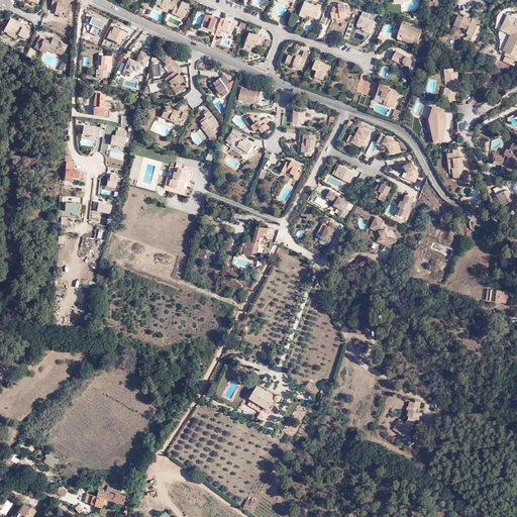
[(65,15),(64,16),(70,17),(72,6),(62,4),(60,4),(60,0),(52,0),(50,6),(56,7),(56,10),(55,16),(59,16),(60,14),(65,15)]
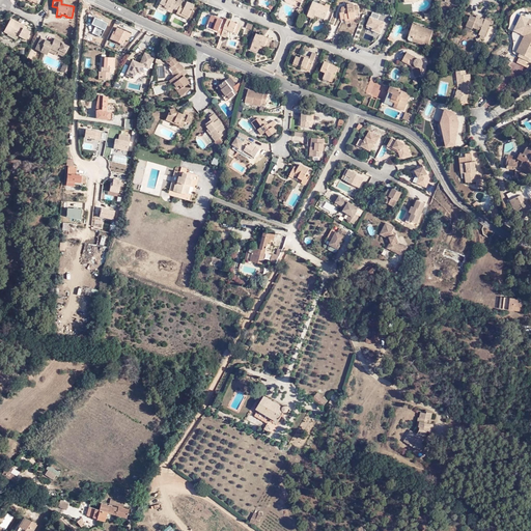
[(169,9),(173,10),(175,6),(177,0),(161,0),(160,2),(170,7),(169,9)]
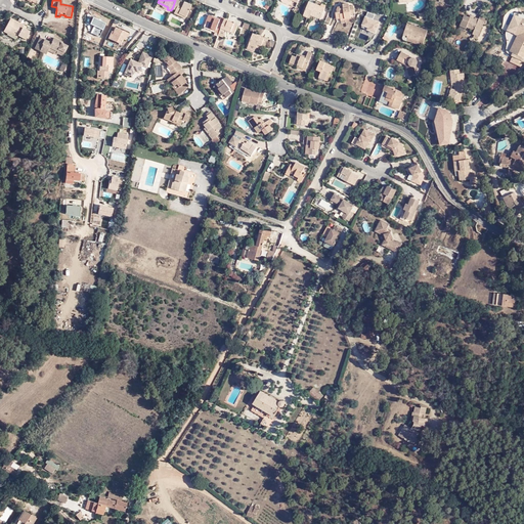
[(180,0),(175,0),(173,6),(176,7),(180,9),(180,11),(187,14),(191,3),(185,0),(184,0),(183,2),(180,1),(180,0)]
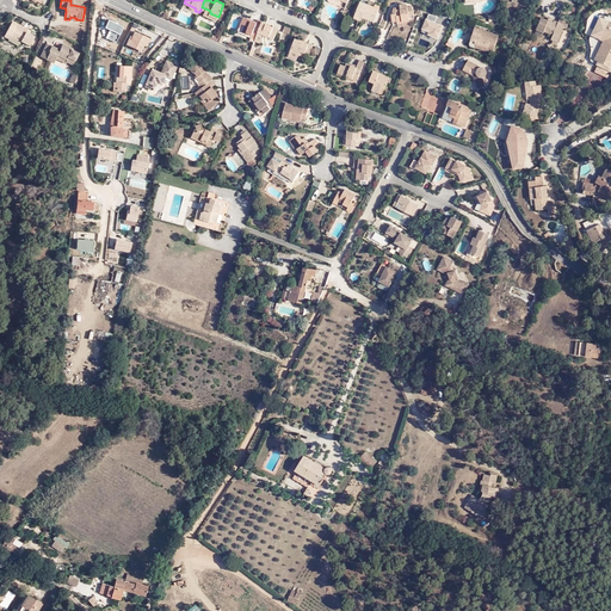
[(371,6),(364,4),(357,1),(351,17),(358,19),(359,17),(371,20),(376,10),(370,7),(371,6)]
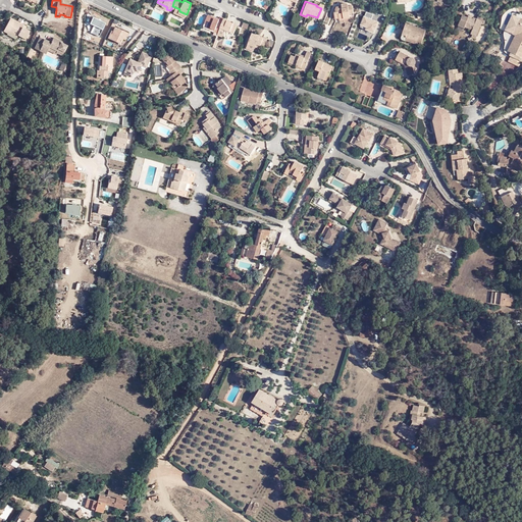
[(342,18),(348,18),(348,14),(352,14),(351,6),(347,6),(347,4),(340,4),(340,6),(340,8),(336,8),(336,6),(334,6),(333,9),(333,12),(332,13),(333,19),(336,18),(336,21),(342,20),(342,18)]
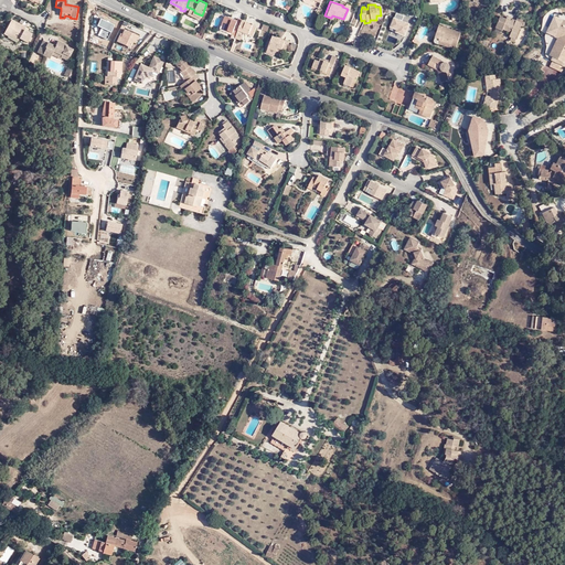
[(194,10),(190,8),(189,12),(201,18),(202,16),(194,12),(194,10)]
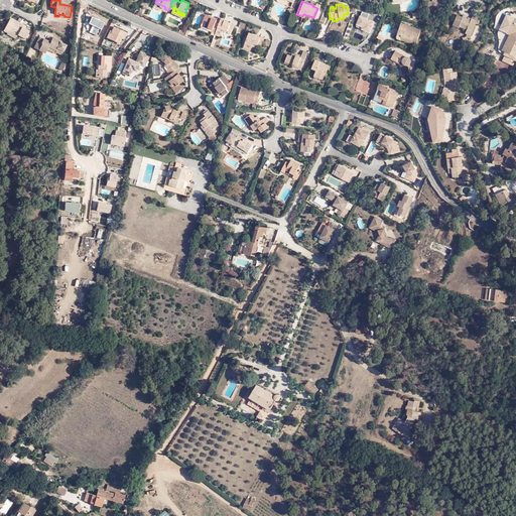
[(371,32),(375,21),(368,18),(369,14),(362,11),(356,27),(371,32)]
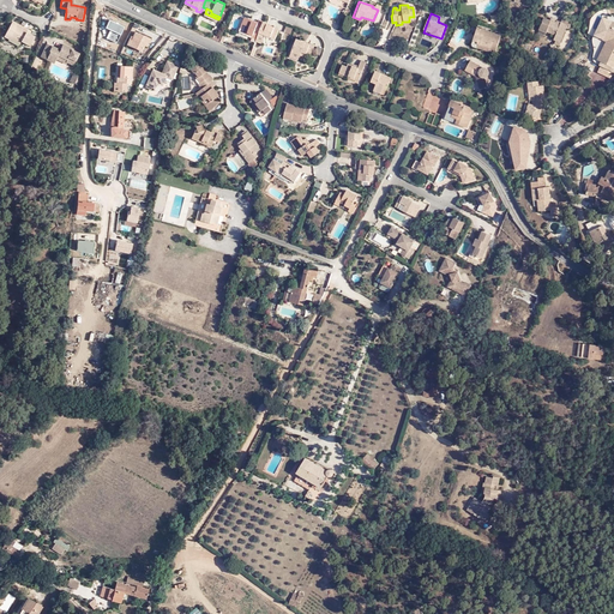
[(257,31),(258,32),(264,19),(258,17),(257,19),(250,16),(245,14),(240,25),(254,31),(253,34),(256,35),(257,31)]
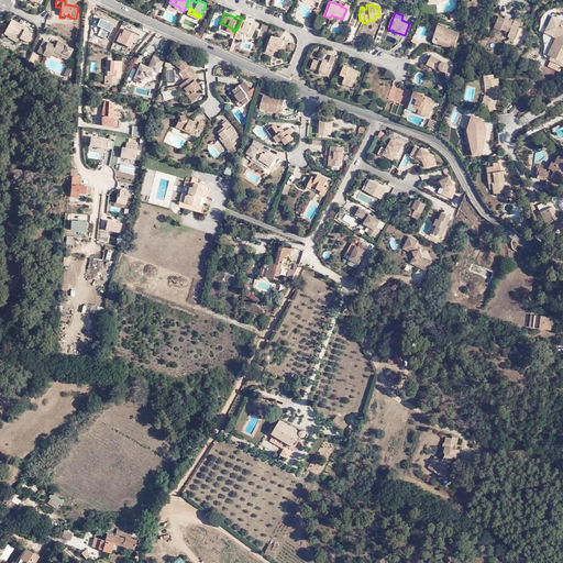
[(514,22),(505,19),(505,22),(497,20),(494,29),(500,32),(500,30),(509,33),(508,36),(514,39),(519,26),(521,28),(525,20),(516,17),(514,22)]
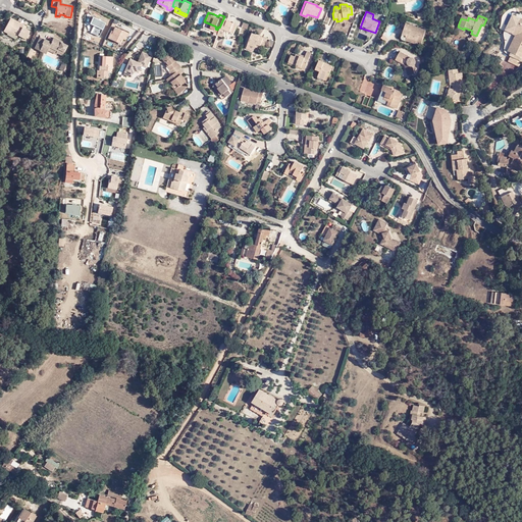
[(219,28),(225,30),(225,28),(233,31),(238,22),(227,18),(227,17),(224,16),(219,28)]
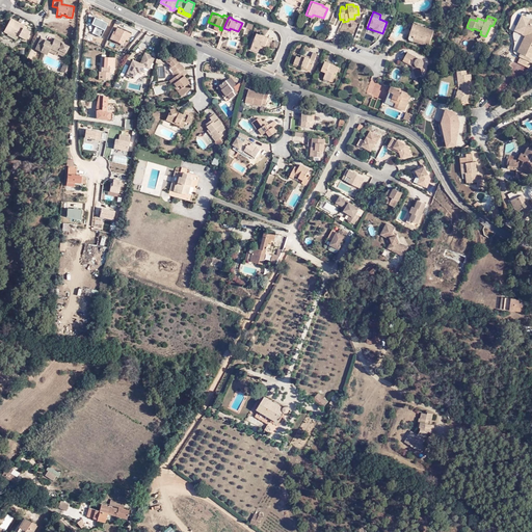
[(522,54),(531,58),(531,19),(523,35),(526,36),(529,38),(522,54)]
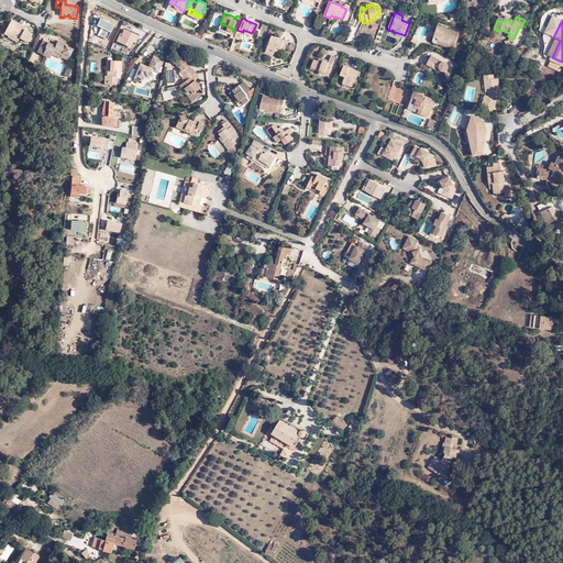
[(4,36),(9,39),(10,35),(20,40),(28,44),(32,36),(28,34),(25,32),(25,30),(11,21),(4,36)]
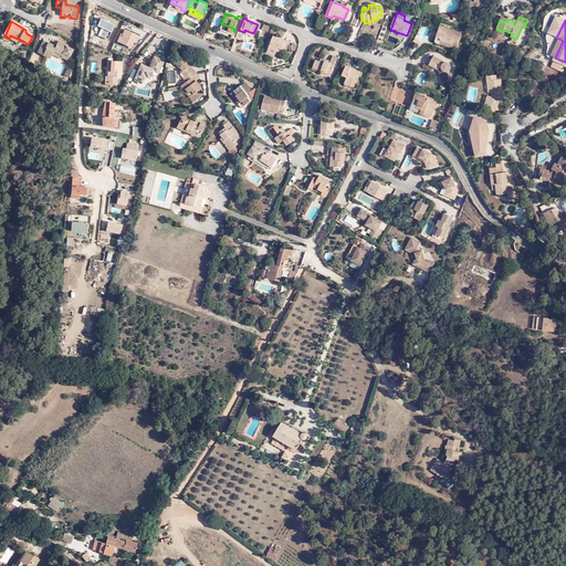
[(436,40),(447,44),(447,46),(452,49),(458,33),(437,25),(431,38),(436,40)]
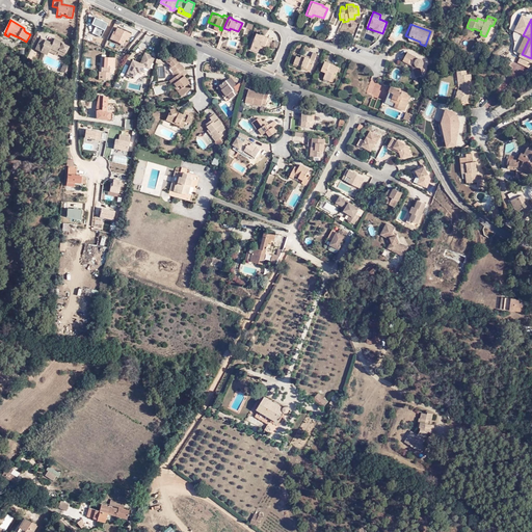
[(110,37),(123,44),(125,40),(127,40),(130,33),(117,27),(115,32),(113,31),(110,37)]
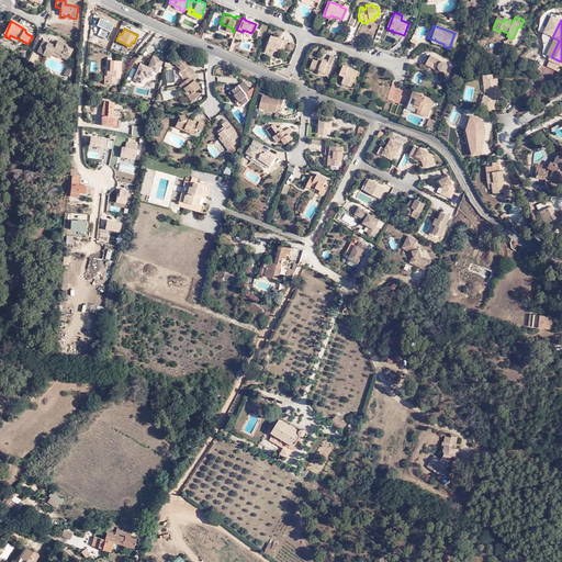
[(265,44),(273,47),(278,49),(278,46),(282,47),(285,38),(282,36),(281,37),(270,33),(265,44)]
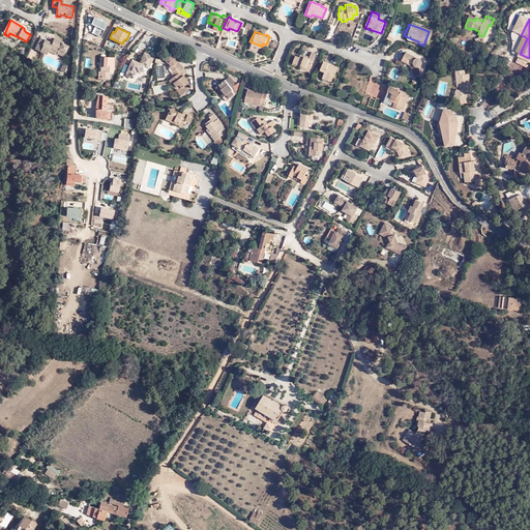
[(524,36),(517,52),(520,54),(527,38),(524,36)]
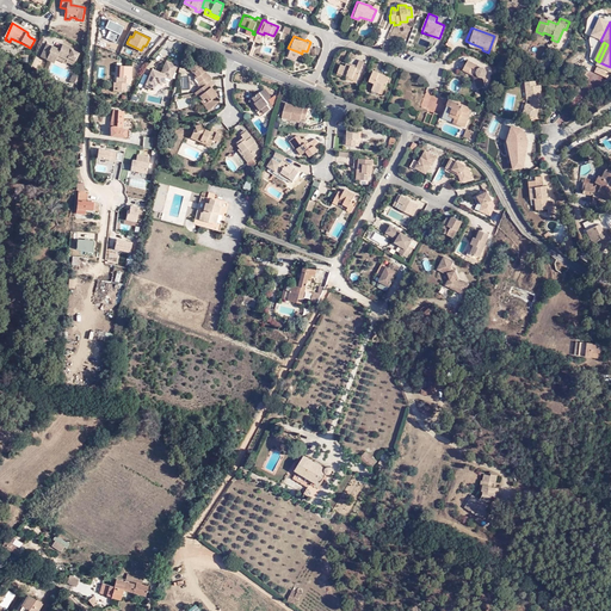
[(67,61),(66,63),(72,66),(78,55),(71,51),(72,50),(62,45),(60,51),(47,45),(41,59),(55,65),(56,61),(57,57),(67,61)]
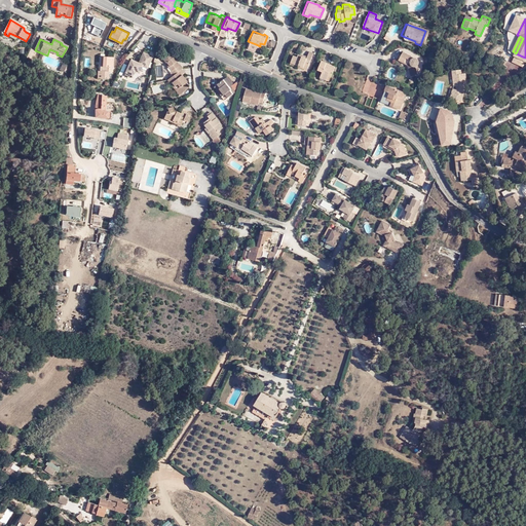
[(299,64),(304,66),(310,51),(305,50),(302,57),(294,53),(293,55),(290,53),(287,61),(294,64),(293,66),(298,67),(299,64)]
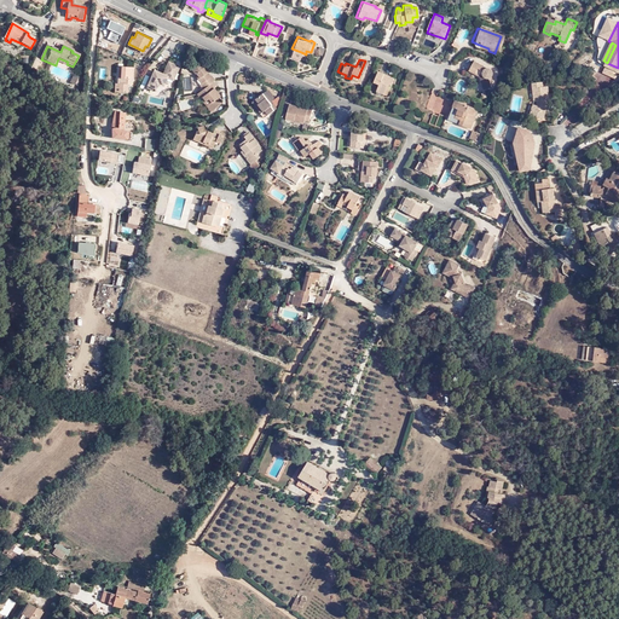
[(618,68),(607,63),(603,61),(601,64),(618,73),(618,68)]
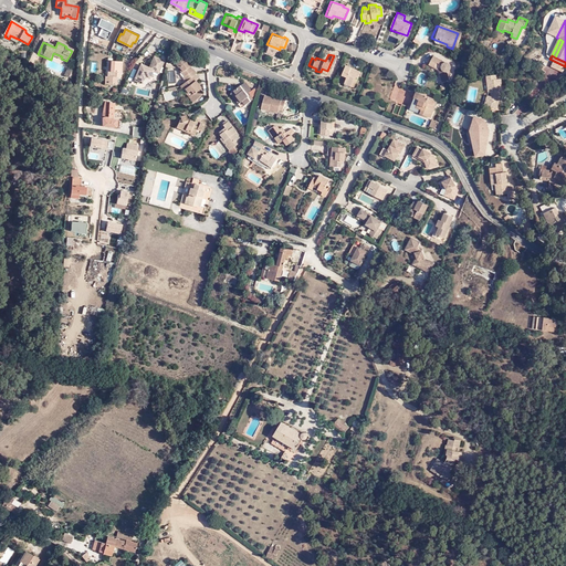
[(437,82),(444,80),(442,71),(444,70),(447,66),(446,63),(440,62),(429,56),(423,65),(433,70),(437,82)]
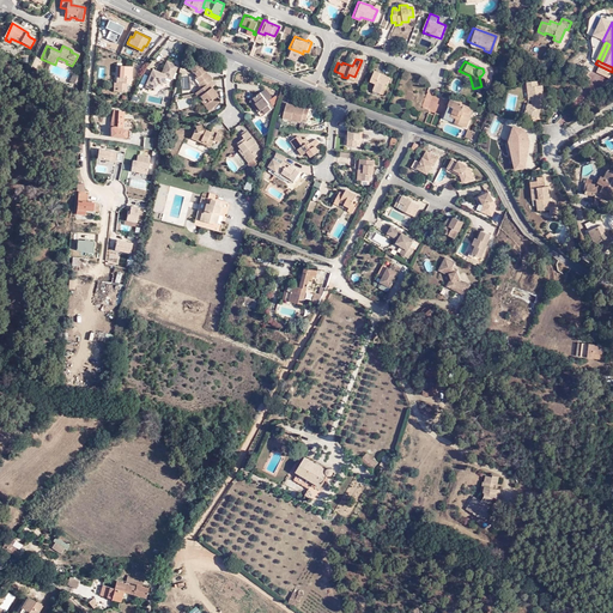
[(171,78),(176,67),(167,62),(161,74),(171,78)]
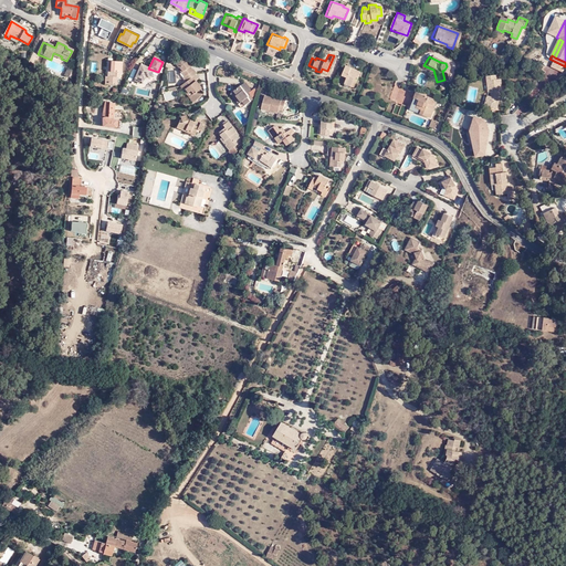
[(195,75),(197,74),(195,71),(192,72),(191,73),(188,67),(190,66),(184,59),(176,64),(179,70),(185,79),(184,79),(184,80),(182,82),(184,85),(195,75)]
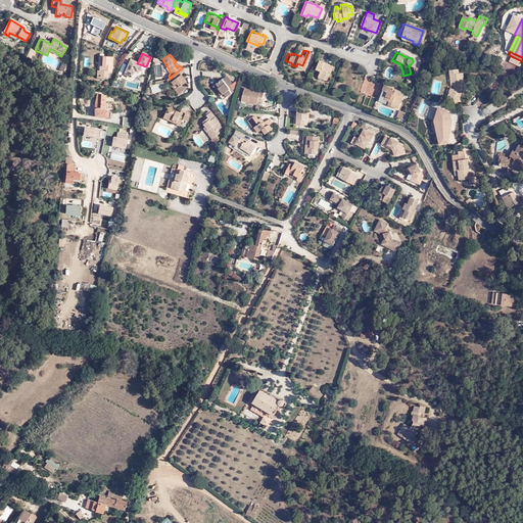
[(112,57),(102,55),(101,65),(100,65),(99,70),(97,70),(96,78),(107,79),(108,72),(111,72),(111,65),(110,65),(110,60),(112,60),(112,57)]
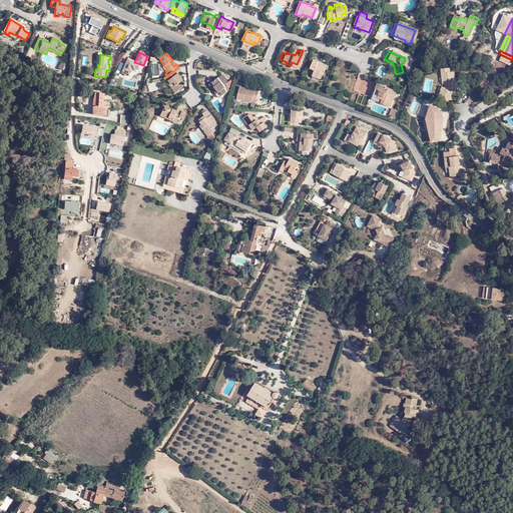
[(308,72),(317,76),(322,63),(309,57),(305,66),(309,68),(308,72)]
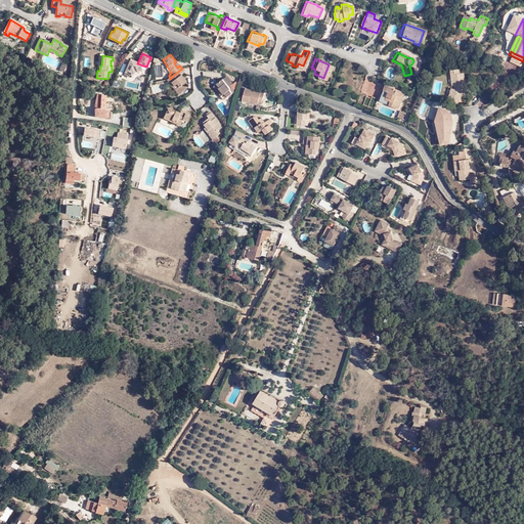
[(130,76),(135,64),(127,60),(122,73),(130,76)]
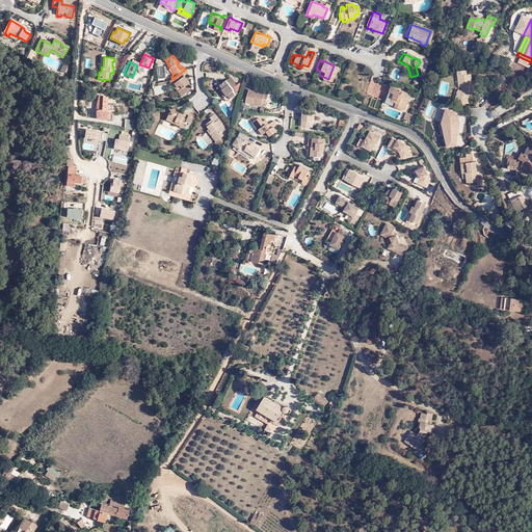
[(186,75),(183,71),(173,80),(170,81),(174,85),(175,84),(177,87),(183,97),(190,89),(187,85),(186,83),(188,81),(184,77),(186,75)]
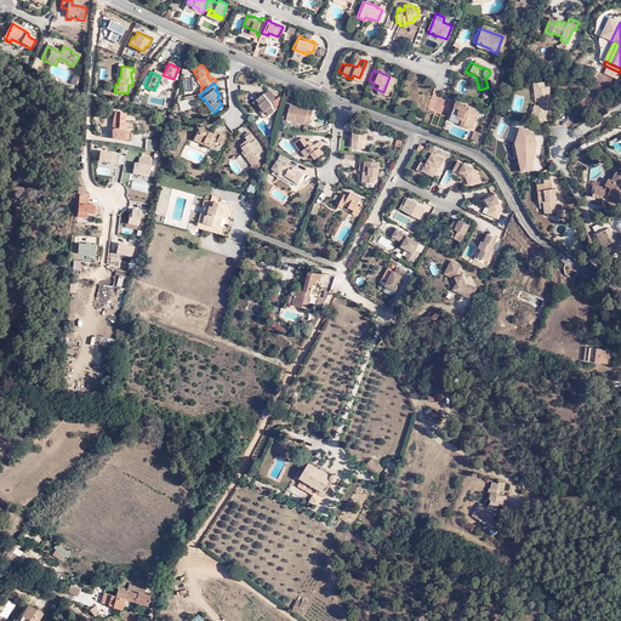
[(546,87),(545,83),(534,84),(535,102),(539,103),(537,107),(534,106),(531,118),(546,120),(550,104),(558,104),(554,95),(551,95),(550,87),(546,87)]
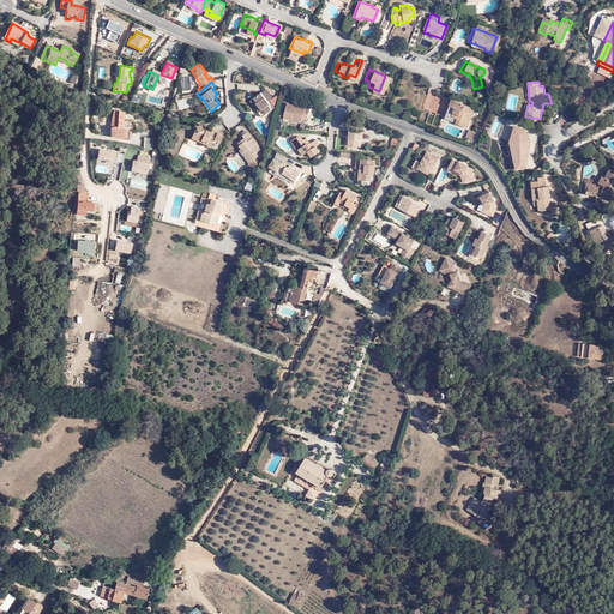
[(262,110),(258,113),(262,118),(274,107),(269,101),(271,98),(264,89),(253,98),(257,103),(256,104),(262,110)]
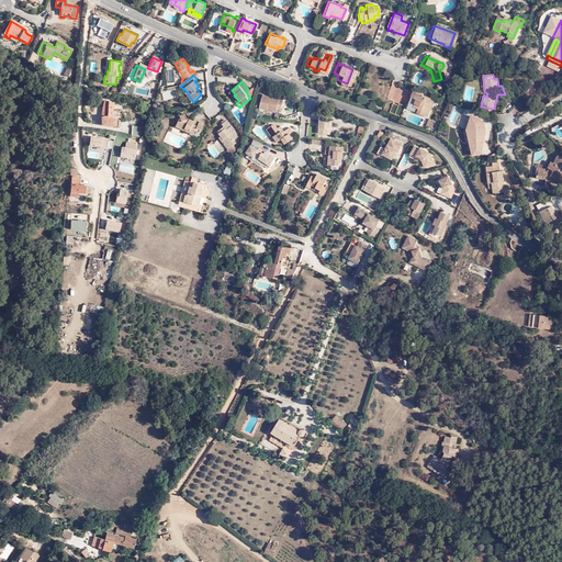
[(228,92),(236,103),(239,101),(234,96),(235,94),(232,90),(228,92)]
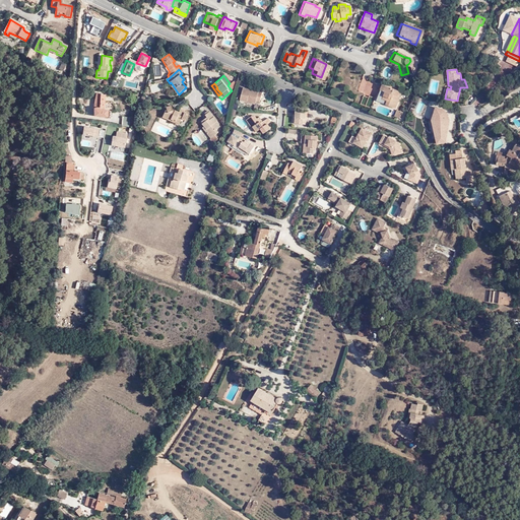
[(393,95),(395,91),(378,83),(371,100),(391,108),(395,96),(393,95)]
